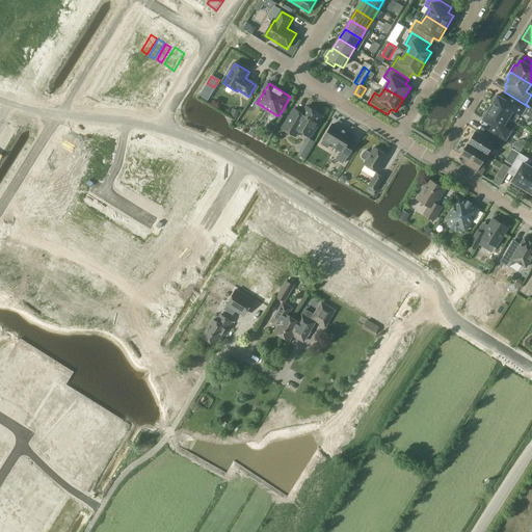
[(203,90),(200,96),(207,100),(210,95),(203,90)]
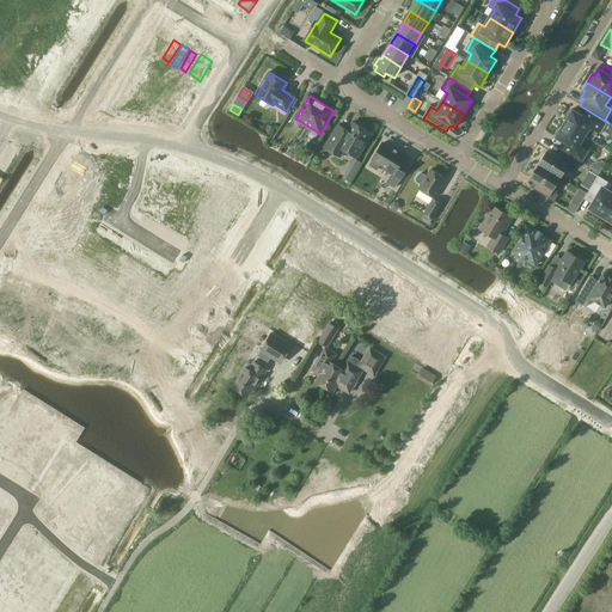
[(134,111),(121,135),(132,141),(144,117),(134,111)]
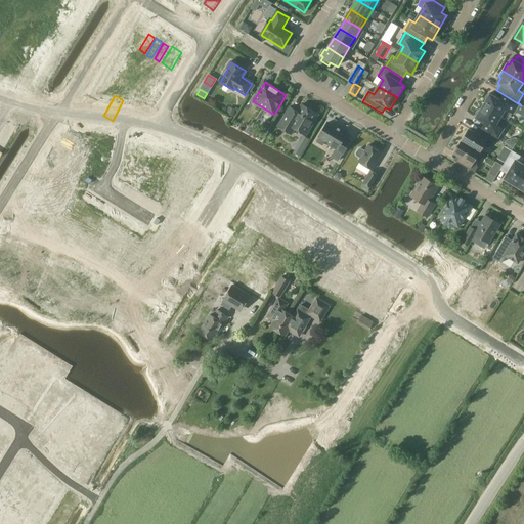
[(521,105),(505,95),(504,95),(503,95),(506,97),(503,102),(490,95),(489,95),(487,95),(486,96),(486,98),(486,99),(486,100),(483,106),(504,119),(505,117),(507,118),(510,113),(513,114),(517,113),(521,105)]
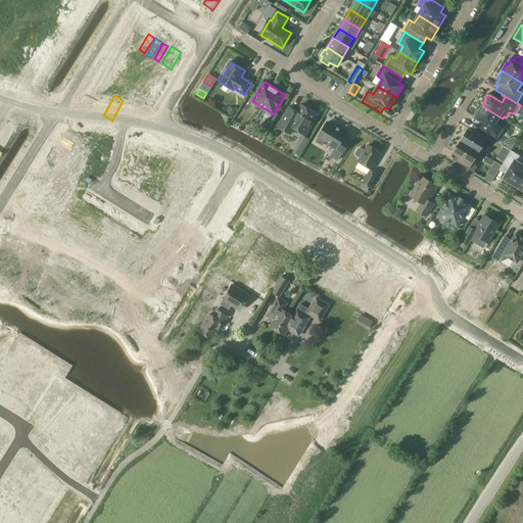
[(318,114),(302,105),(298,112),(289,107),(278,127),(291,135),(295,129),(305,136),(318,114)]
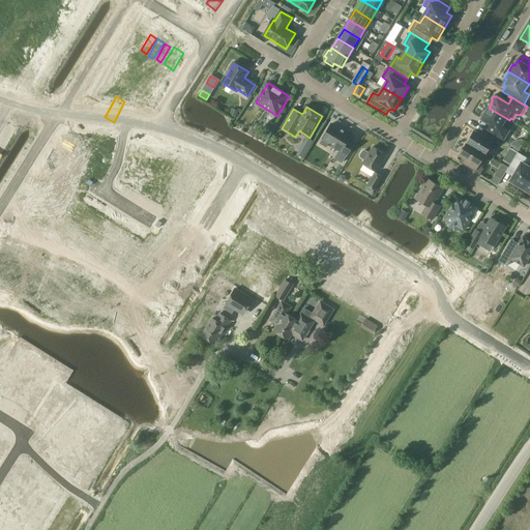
[(231,108),(230,115),(236,117),(237,117),(238,110),(231,108)]
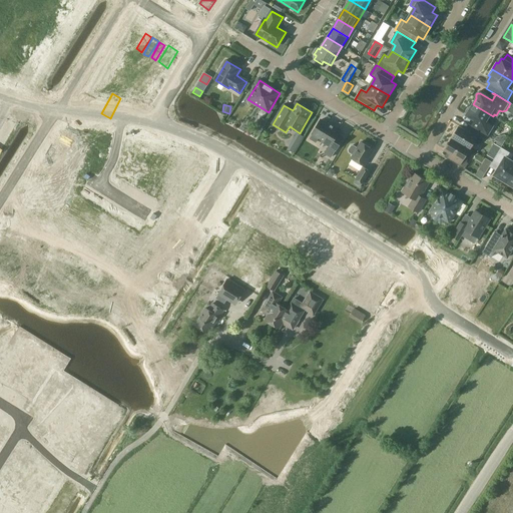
[(490,121),(493,116),(473,104),(470,109),(468,109),(467,110),(466,111),(466,112),(466,114),(477,122),(474,127),(471,126),(486,135),(489,136),(493,130),(492,123),(490,121)]
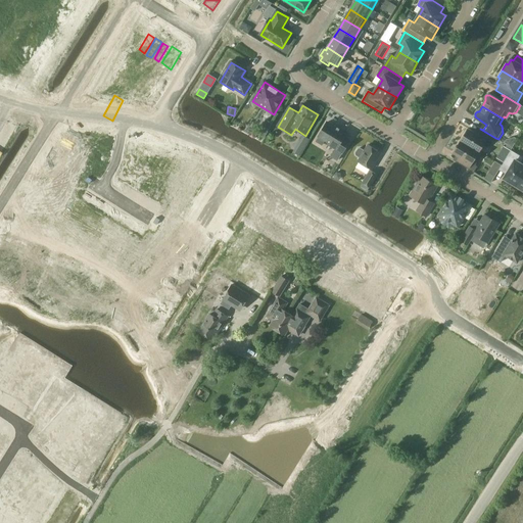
[(259,129),(257,133),(265,137),(273,124),(267,120),(266,120),(259,129)]
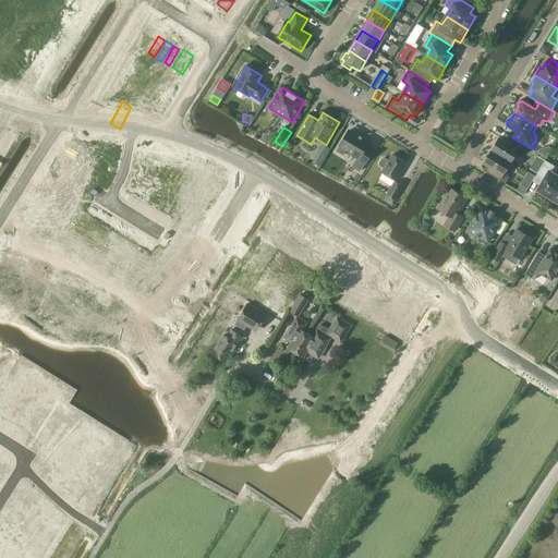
[(363,140),(350,131),(338,152),(343,155),(347,150),(352,153),(351,155),(359,159),(353,168),(361,172),(374,150),(367,146),(371,142),(364,137),(363,140)]
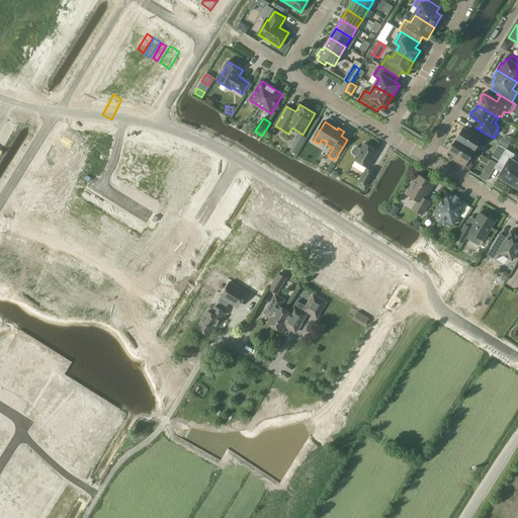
[(491,137),(476,127),(472,125),(468,132),(463,128),(456,140),(475,151),(480,144),(485,147),(491,137)]
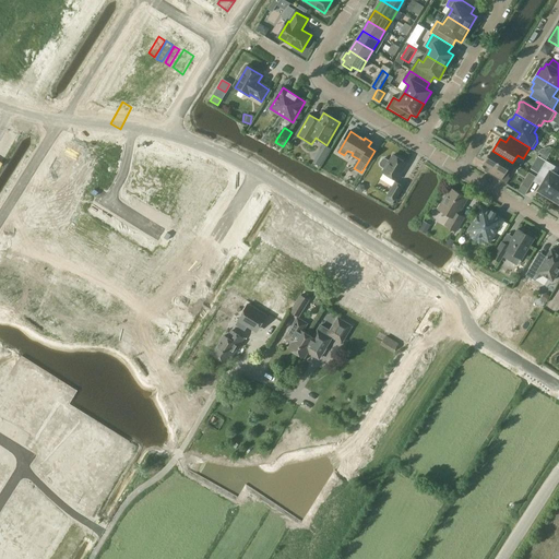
[(506,176),(512,163),(492,151),(485,164),(492,168),(488,174),(507,185),(511,179),(506,176)]
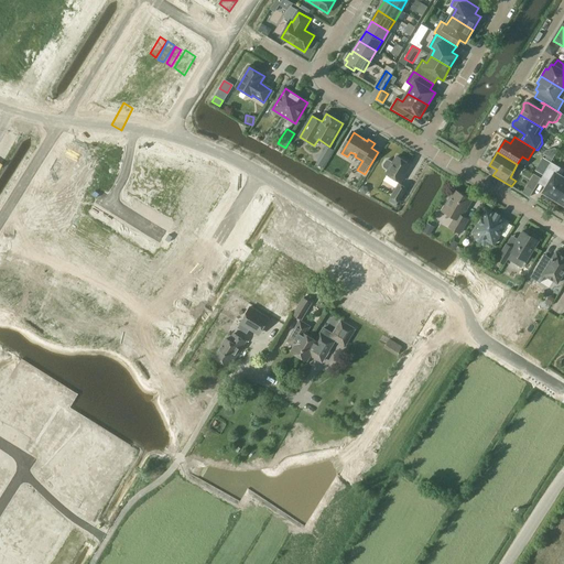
[(401,183),(412,165),(398,158),(387,174),(401,183)]
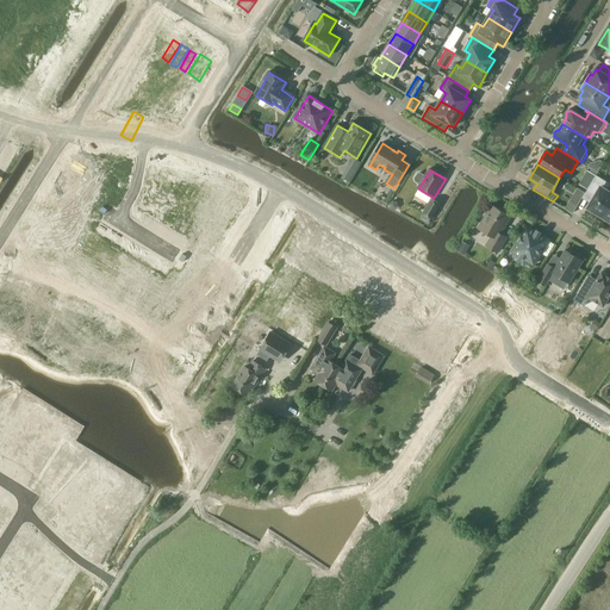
[(603,217),(609,204),(609,192),(608,191),(609,186),(609,184),(597,176),(584,198),(591,203),(589,209),(590,210),(589,211),(597,216),(598,215),(603,217)]
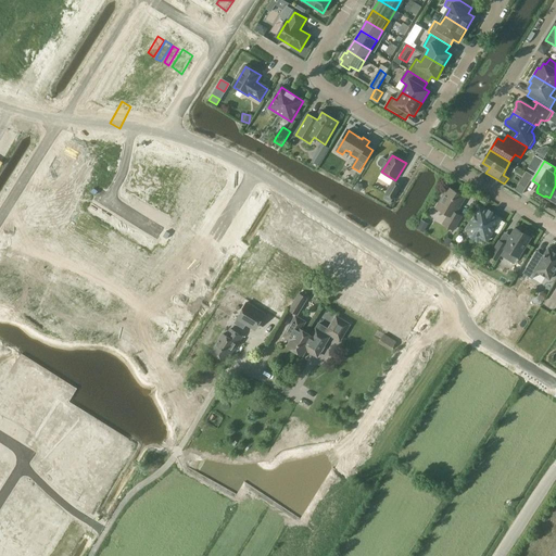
[(393,199),(402,186),(394,180),(386,194),(393,199)]
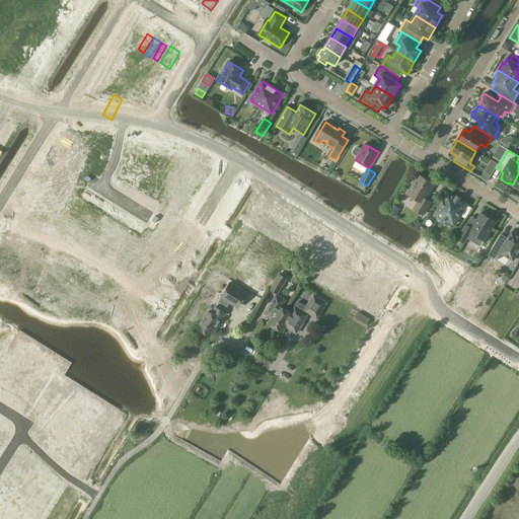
[(486,170),(482,176),(487,180),(491,174),(486,170)]
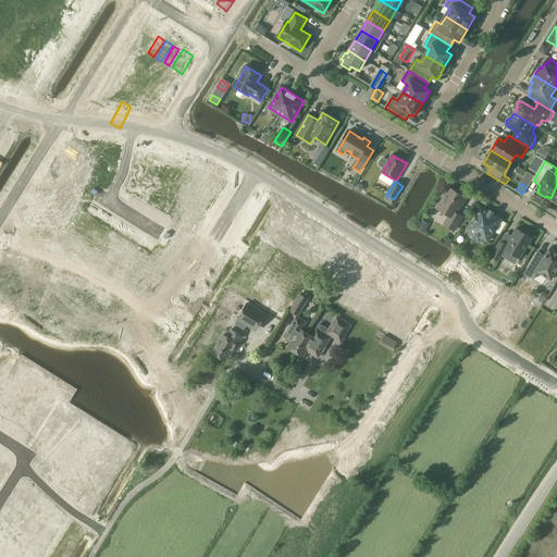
[(455,232),(462,218),(457,214),(467,198),(449,188),(437,209),(450,217),(445,225),(455,232)]
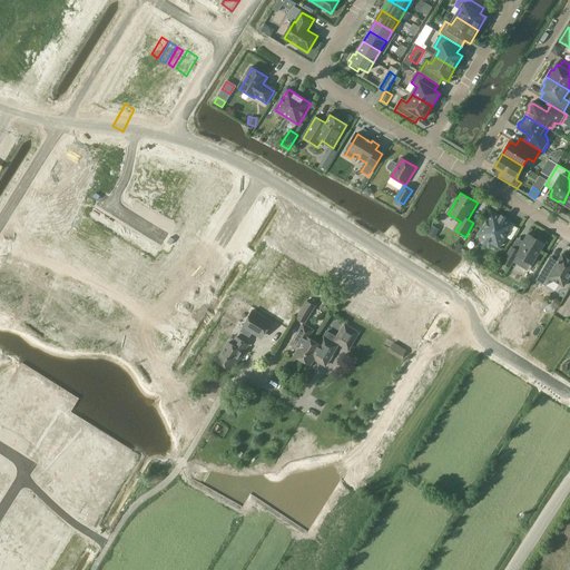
[(511,238),(518,227),(492,213),(479,235),(500,248),(507,236),(511,238)]
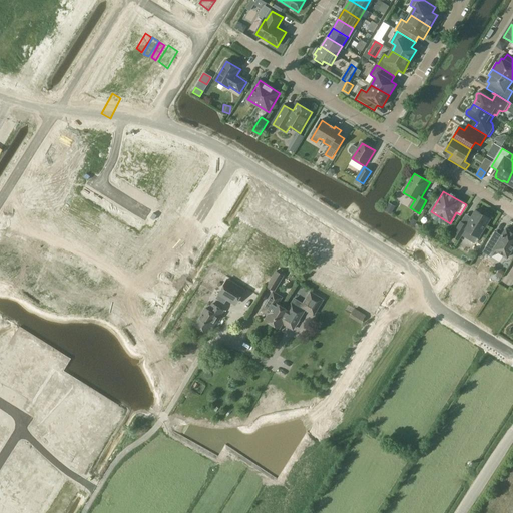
[(106,201),(100,211),(123,225),(129,214),(106,201)]
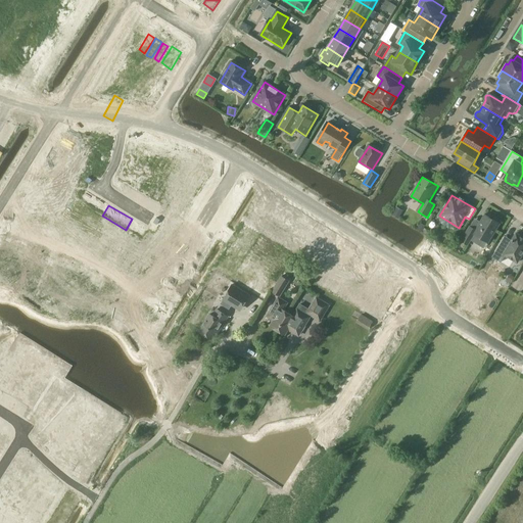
[(399,218),(402,209),(394,206),(391,215),(399,218)]
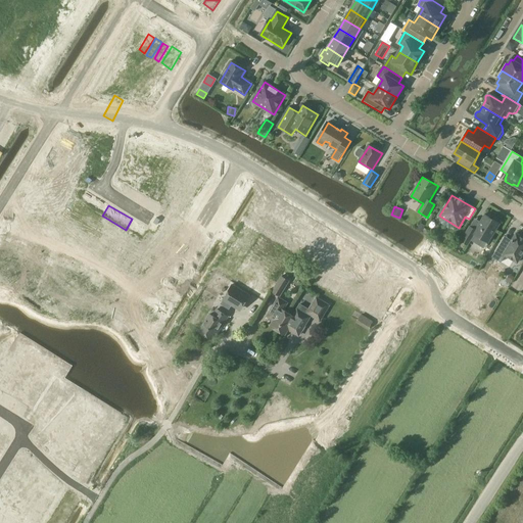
[(500,224),(485,216),(481,222),(476,219),(462,242),(460,241),(456,247),(461,250),(465,244),(468,245),(475,235),(488,243),(500,224)]
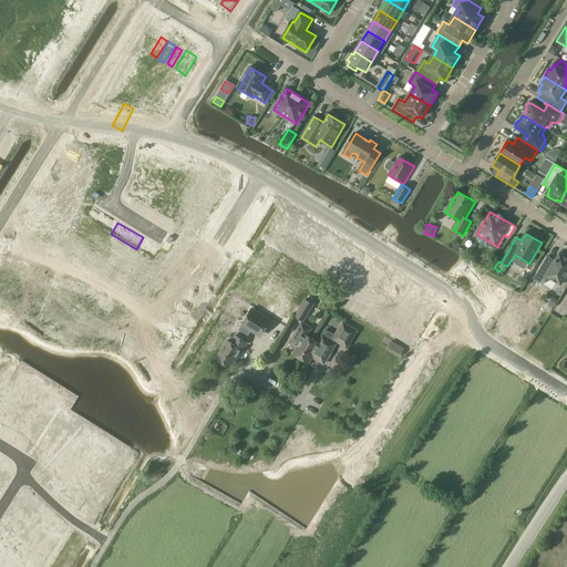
[(566,276),(566,258),(560,254),(556,261),(548,257),(534,279),(544,286),(548,278),(562,286),(566,276)]
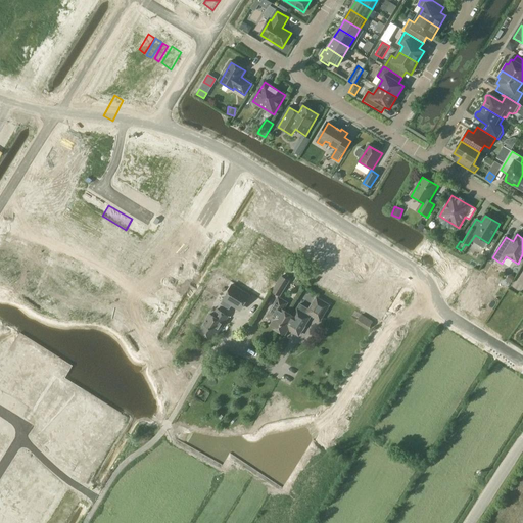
[(54,260),(47,281),(72,289),(77,274),(70,272),(72,267),(54,260)]
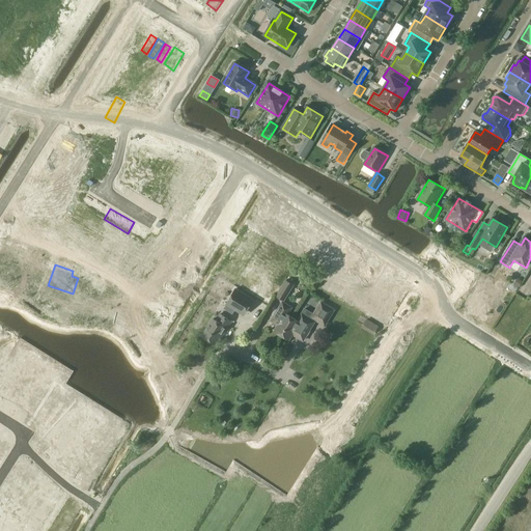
[(284,301),(294,286),(286,281),(277,297),(284,301)]
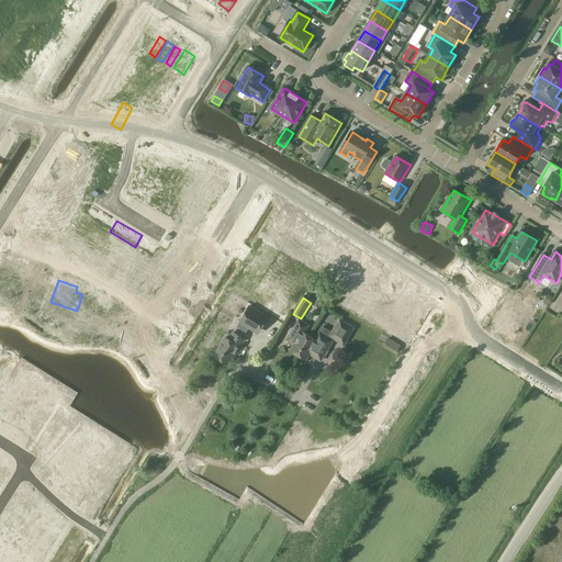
[(261,332),(270,317),(250,304),(240,318),(261,332)]
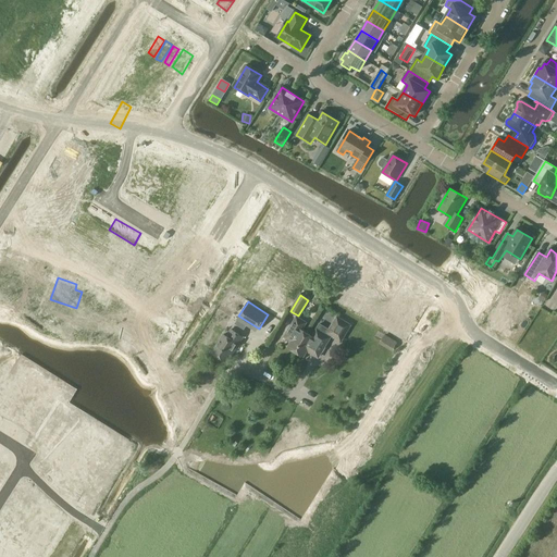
[(296,353),(307,334),(302,331),(307,323),(297,318),(285,337),(292,342),(288,347),(296,353)]
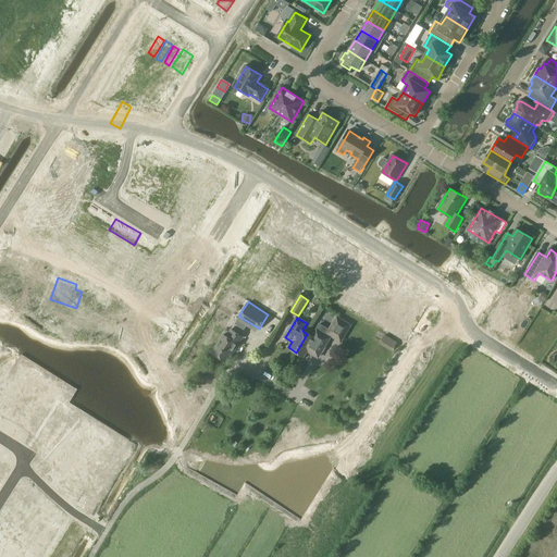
[(349,325),(337,318),(327,334),(339,341),(349,325)]
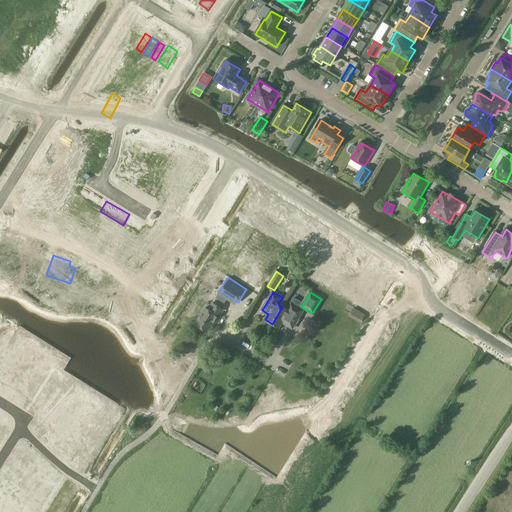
[(223,310),(213,303),(209,309),(206,308),(196,324),(207,332),(214,322),(215,323),(223,310)]
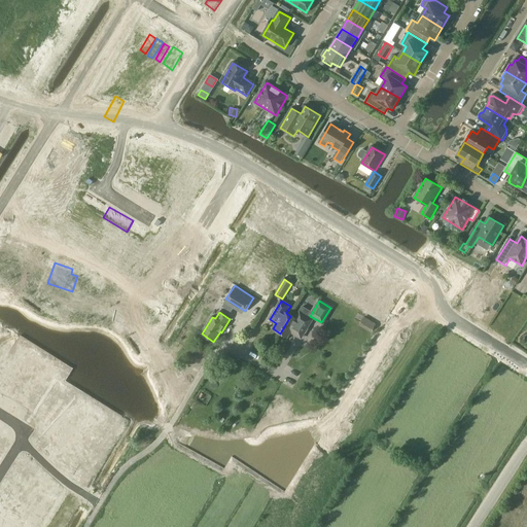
[(290,316),(280,334),(287,338),(290,332),(297,337),(309,317),(300,312),(295,319),(290,316)]
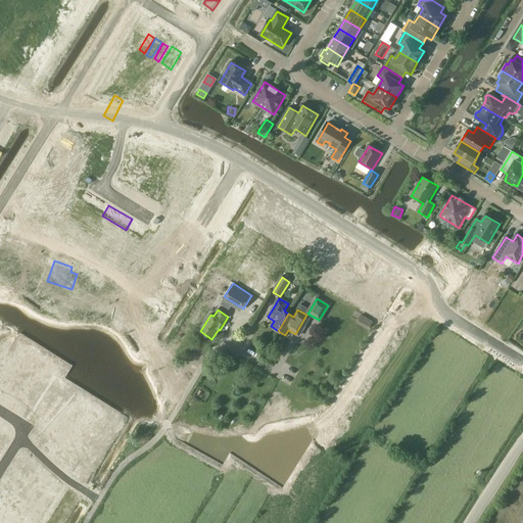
[(362,314),(357,323),(368,330),(373,321),(362,314)]
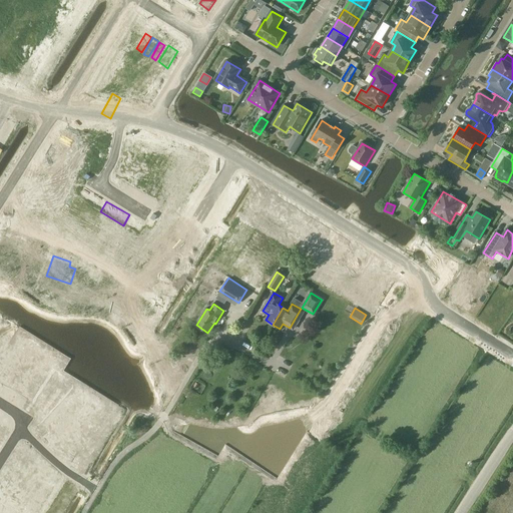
[(512,476),(512,464),(506,462),(502,473),(512,476)]
